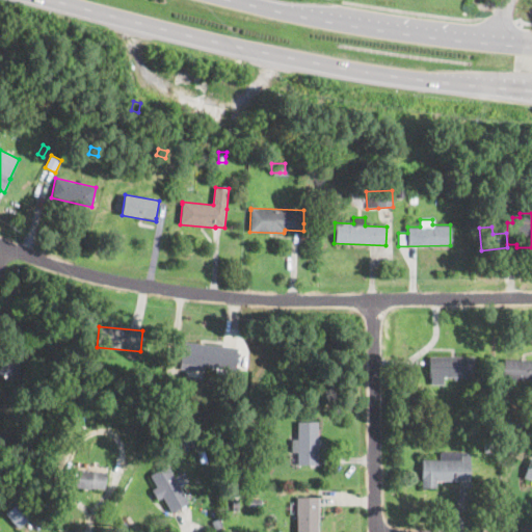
[(238,348),(236,370),(181,364),(183,343),(238,348)]
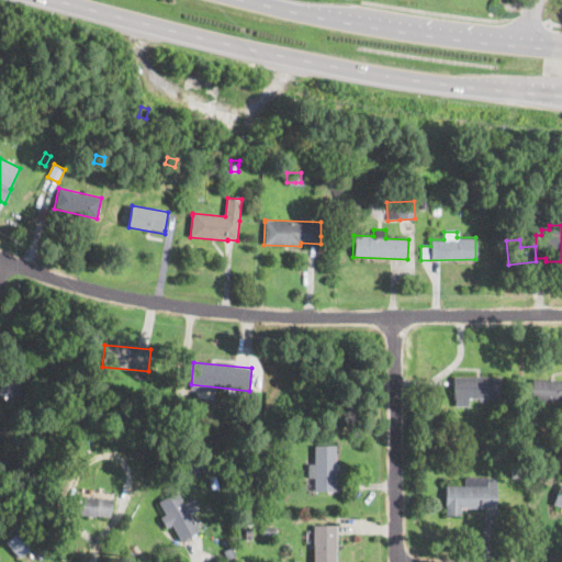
[(25,374),(22,381),(18,389),(26,393),(20,405),(0,394),(0,381),(1,379),(4,381),(9,374),(10,375),(14,369),(25,374)]
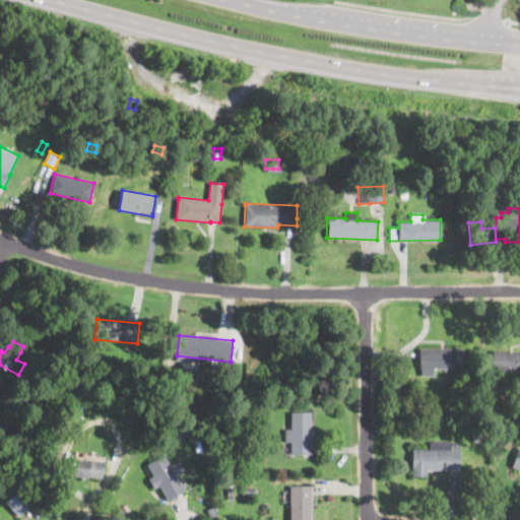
[(433,369),(433,376),(421,376),(421,369),(418,369),(418,348),(463,348),(463,368),(433,369)]
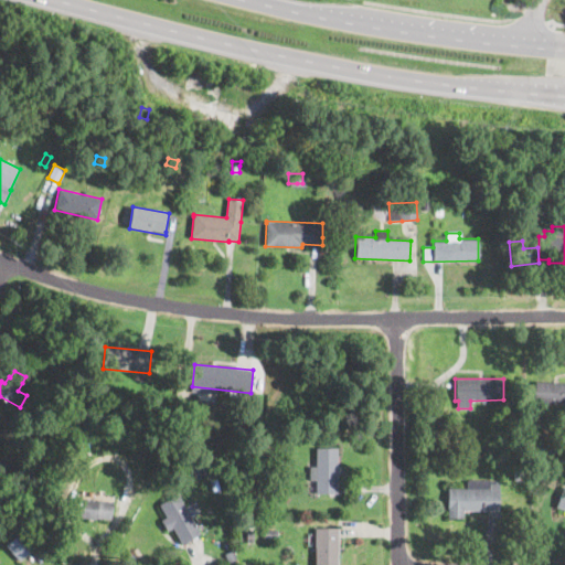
[(564,383),(564,404),(533,403),(534,381),(564,383)]
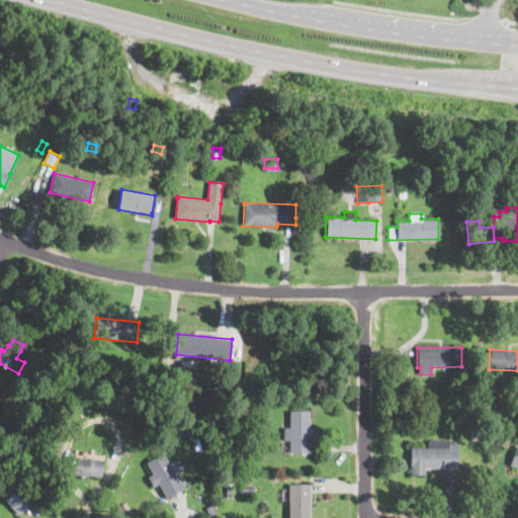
[(77,403),(76,412),(65,411),(67,401),(77,403)]
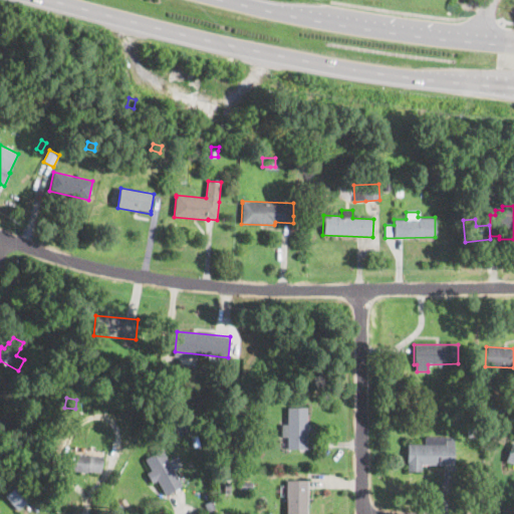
[(306,429),(306,441),(306,449),(287,449),(287,437),(281,437),(281,425),(286,425),(286,408),(306,408),(306,429)]
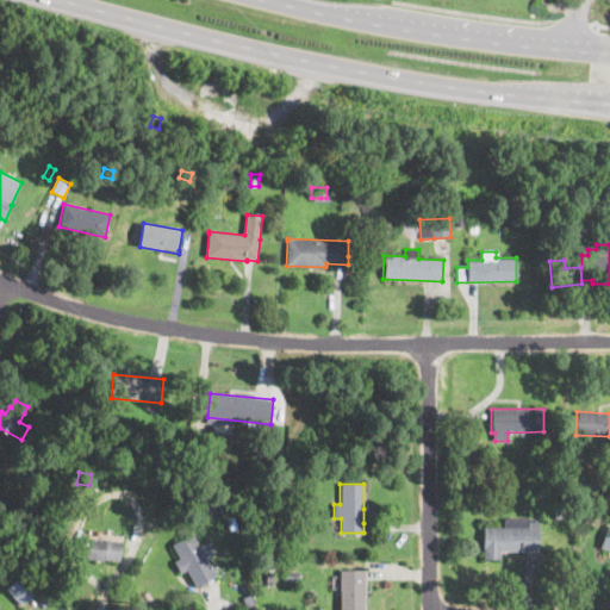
[(89,486),(87,496),(80,495),(81,485),(89,486)]
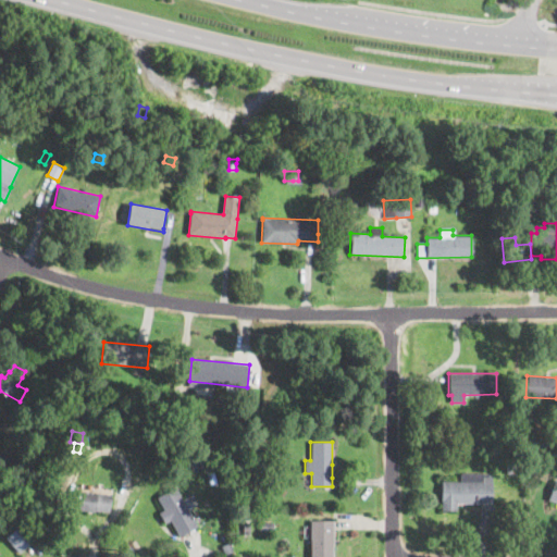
[(9,463),(0,467),(0,454),(4,453),(9,463)]
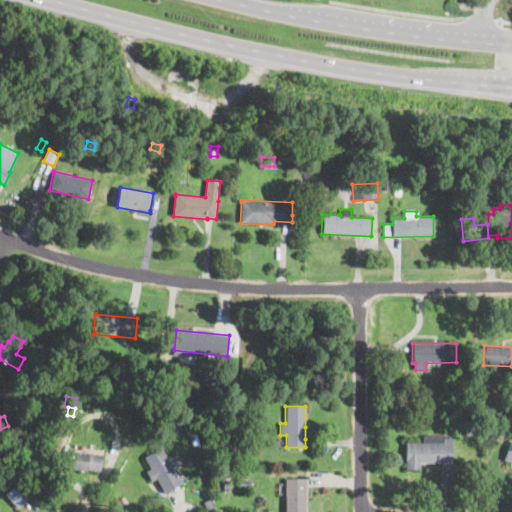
[(502,417),(501,427),(494,427),(495,416),(502,417)]
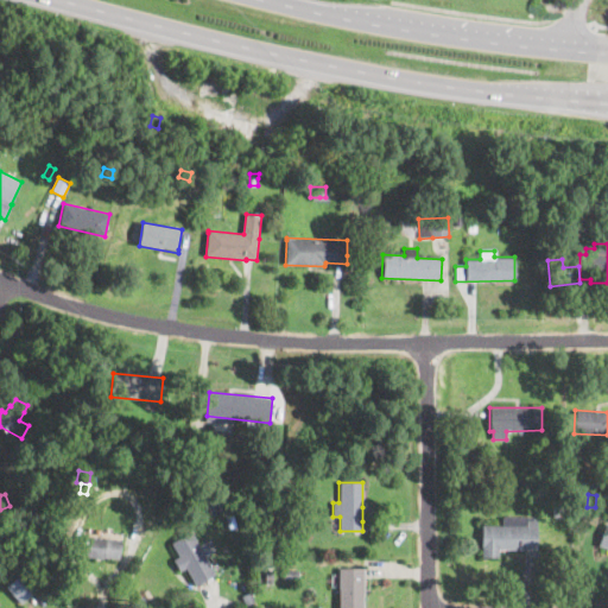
[(570,499),(570,515),(552,515),(553,499),(570,499)]
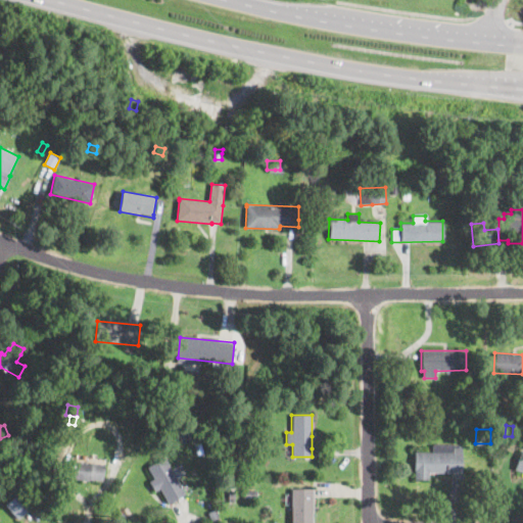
[(462,447),(462,467),(462,473),(428,472),(428,479),(413,479),(414,452),(432,453),(432,444),(459,444),(459,447),(462,447)]
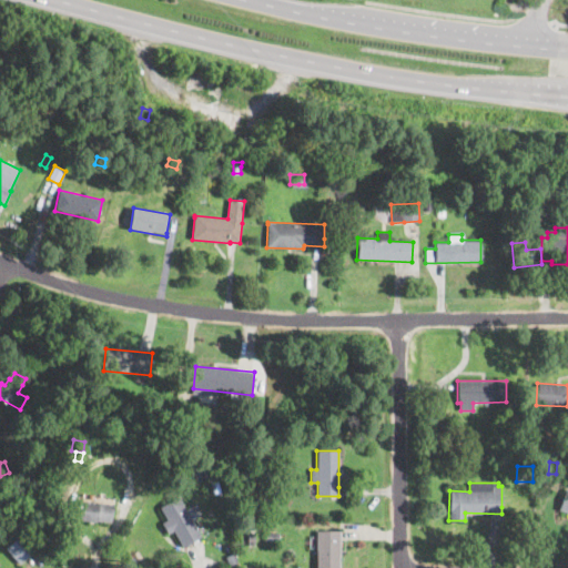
[(567,513),(558,509),(566,488),(567,488),(567,513)]
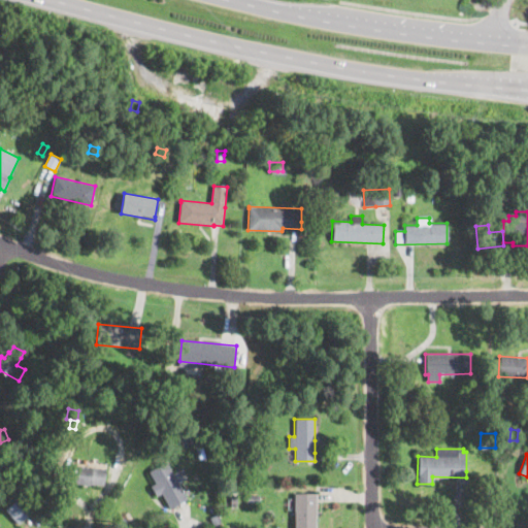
[(178,484),(189,501),(171,510),(162,494),(157,497),(152,487),(157,484),(150,472),(167,463),(178,484)]
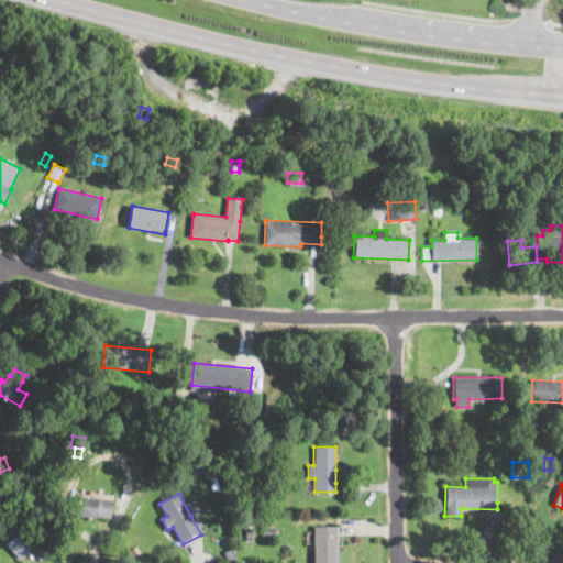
[(113,507),(112,518),(92,516),(94,499),(114,501),(113,507)]
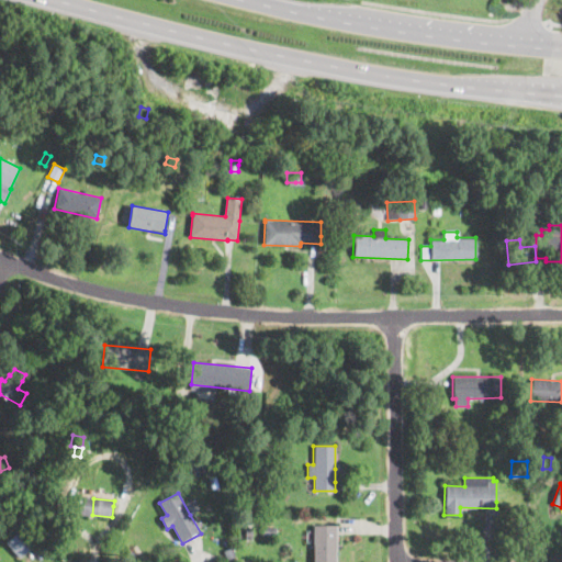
[(337,561),(313,561),(313,525),(337,525),(337,561)]
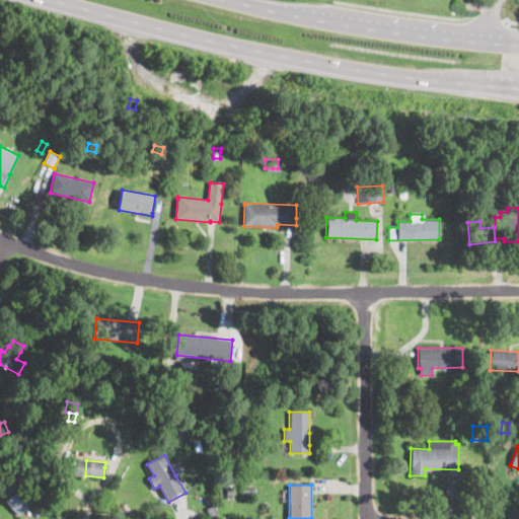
[(254,486),(254,494),(242,494),(242,486),(254,486)]
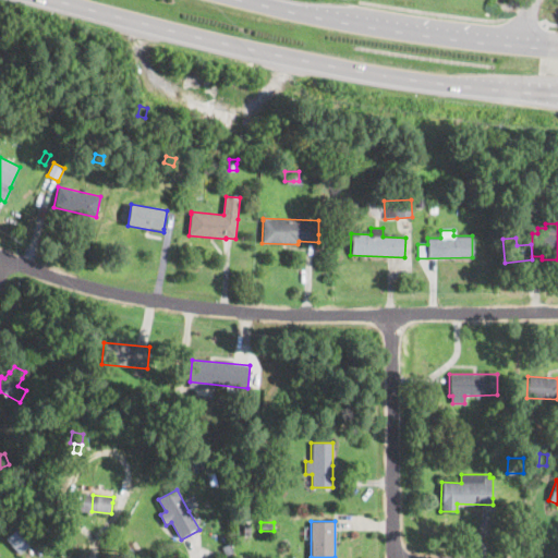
[(20,555),(5,540),(22,524),(35,540),(20,555)]
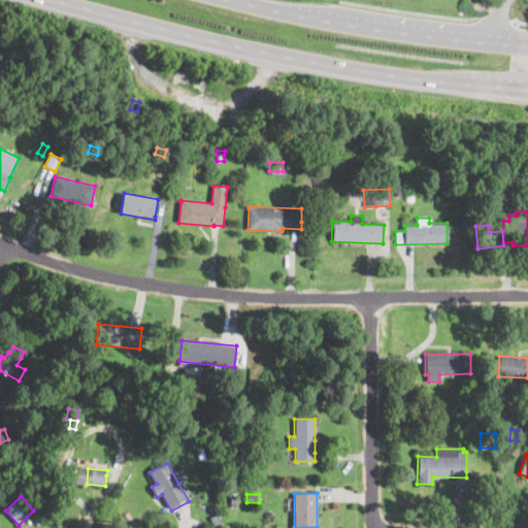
[(222,526),(215,527),(210,516),(218,514),(222,526)]
